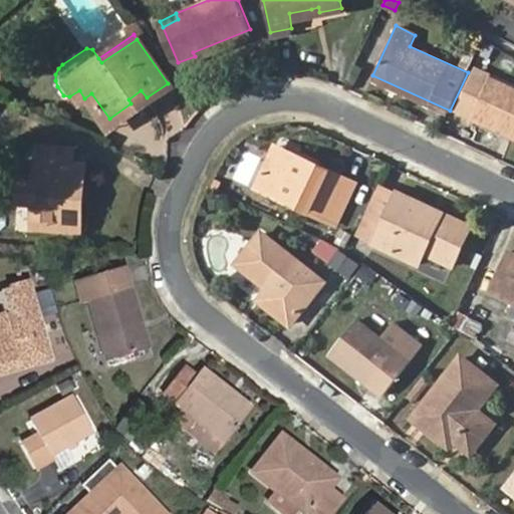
[(513,86),(491,76),(473,115),(513,135),(513,86)]
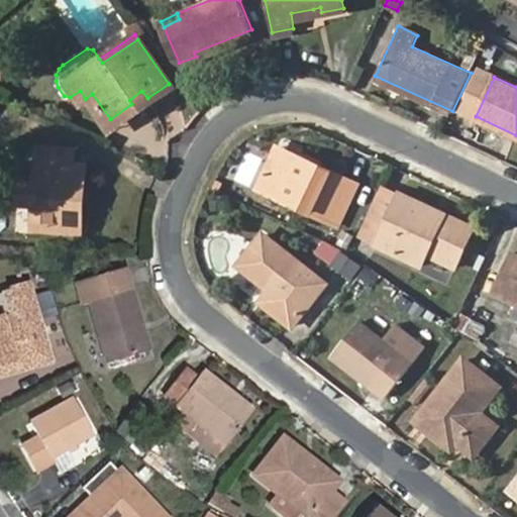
[(131,104),(110,119),(117,127),(173,89),(169,84),(147,98),(141,91),(129,100),(131,104)]
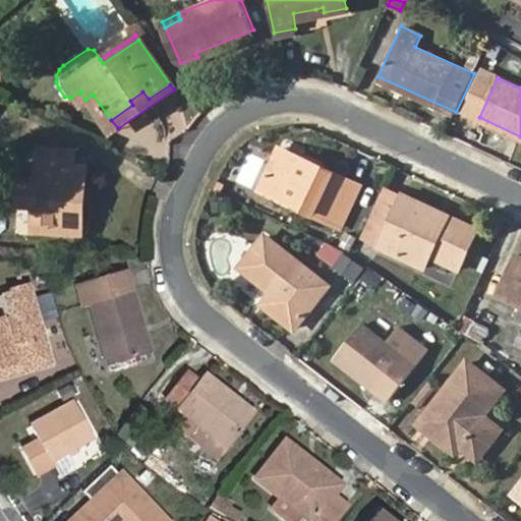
[(77,196),(82,197),(84,166),(72,165),(73,150),(40,148),(38,181),(17,180),(15,208),(37,210),(36,228),(75,231),(77,196)]
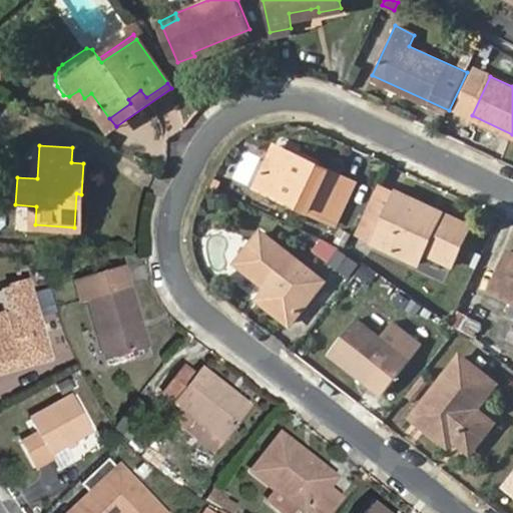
[(278,145),(275,152),(296,161),(299,155),(278,145)]
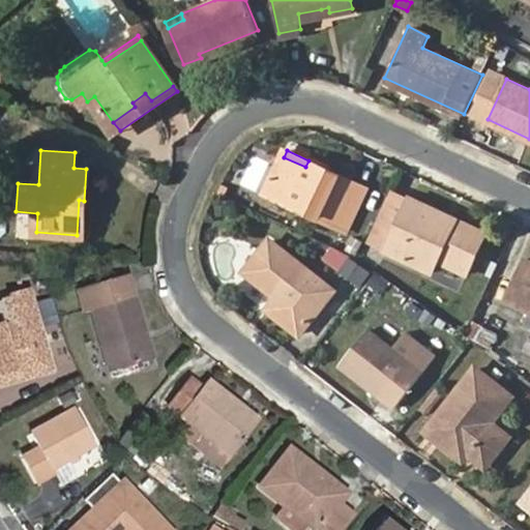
[(239,183),(254,189),(266,164),(252,156),(239,183)]
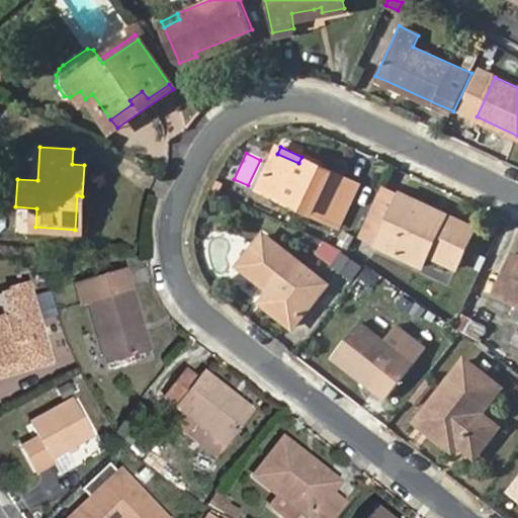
[(298,163),(277,154),(260,188),(325,218),(345,177),(301,157),(298,163)]
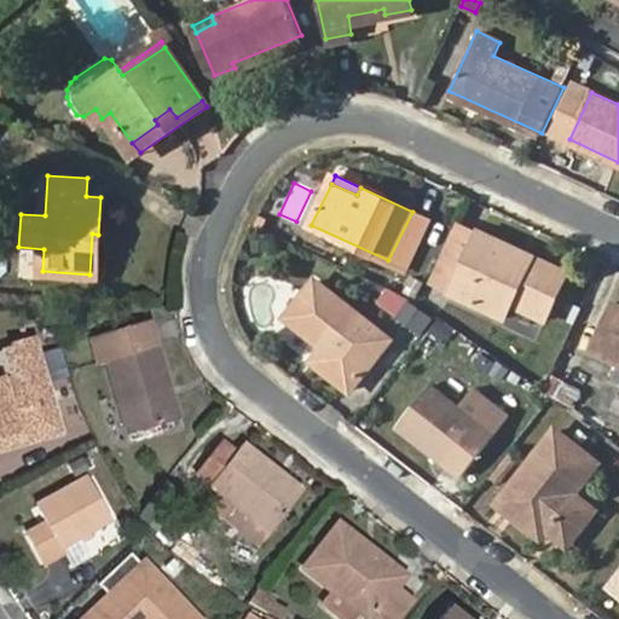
[(412,212),(388,260),(405,268),(429,220),(412,212)]
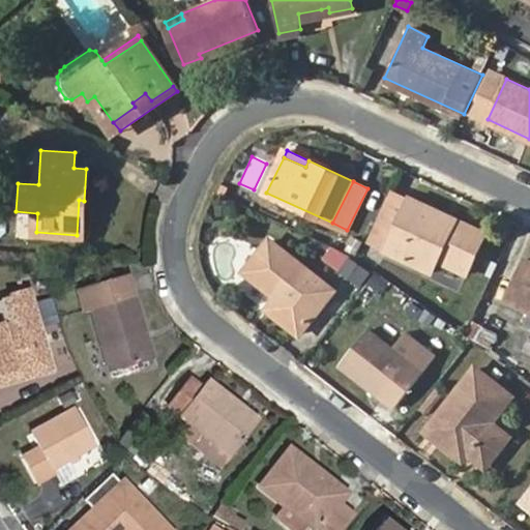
[(370,241),(386,249),(411,199),(393,190),(370,241)]
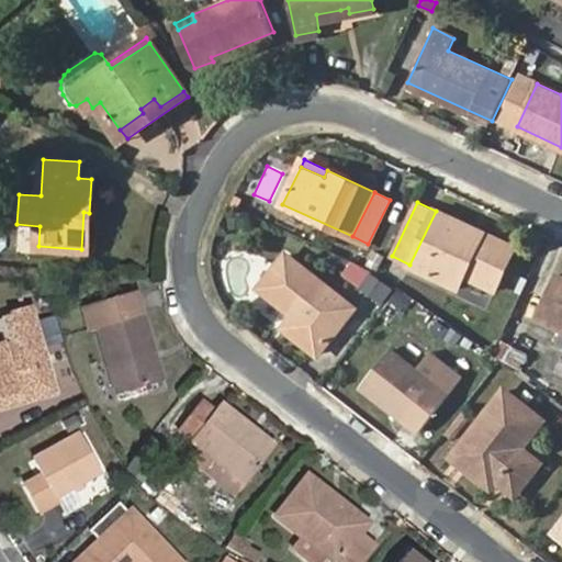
[(436,211),(409,265),(459,288),(464,276),(495,290),(516,247),(484,233),(480,242),(452,228),(457,220),(436,211)]
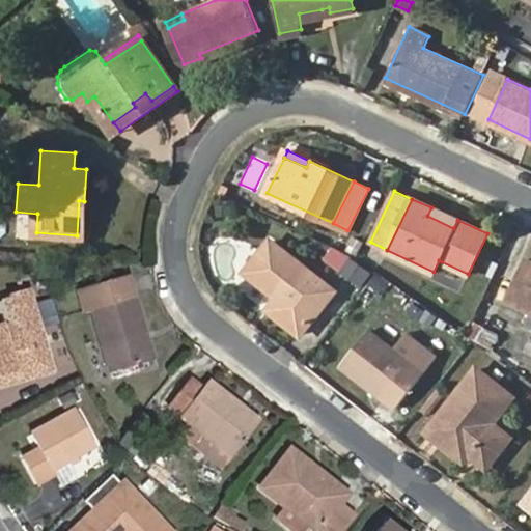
[(453,228),(457,220),(431,207),(427,216),(453,228)]
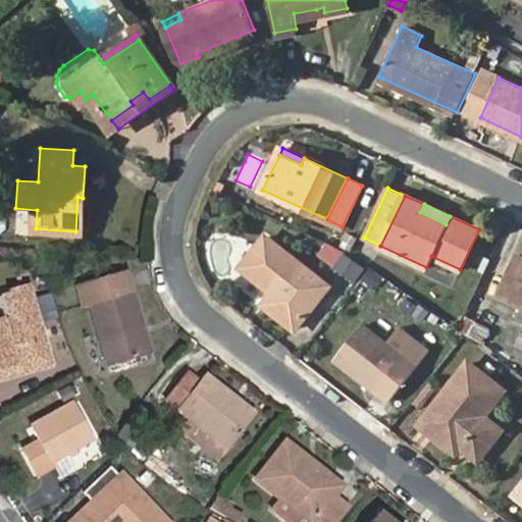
[(243,266),(274,292),(264,304),(295,327),(327,285),(265,237),(243,266)]
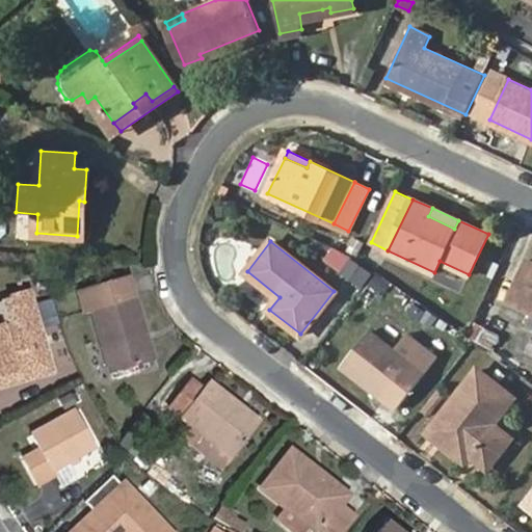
[(531,261),(527,259),(507,298),(531,310),(531,261)]
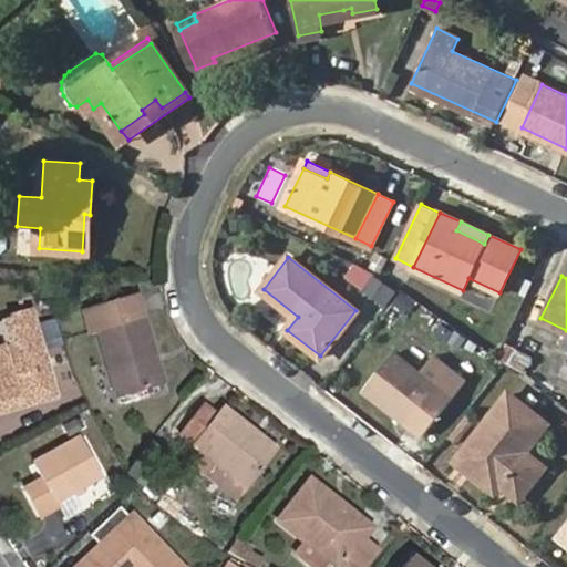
[(366,277),(360,294),(387,301),(392,285),(366,277)]
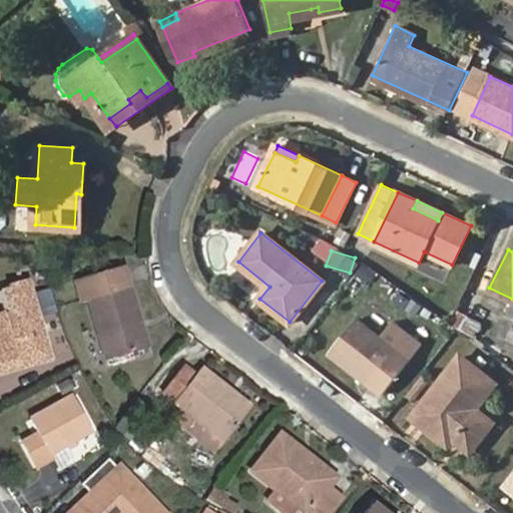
[(123,267),(76,281),(83,303),(90,301),(107,359),(147,346),(123,267)]
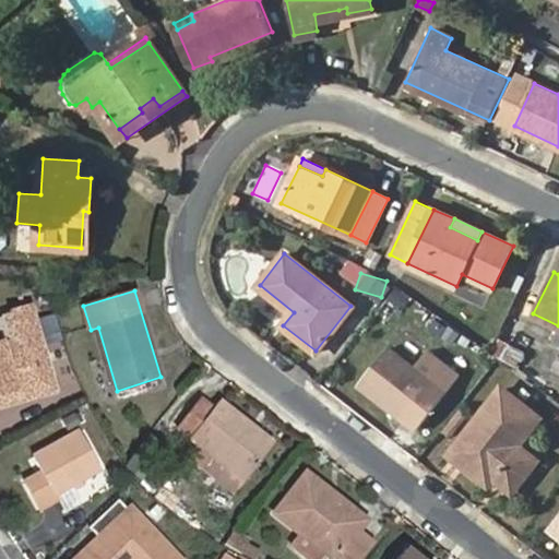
[(0,341),(0,392),(11,390),(14,400),(38,393),(26,352),(42,347),(31,307),(10,312),(16,339),(11,339),(0,341)]
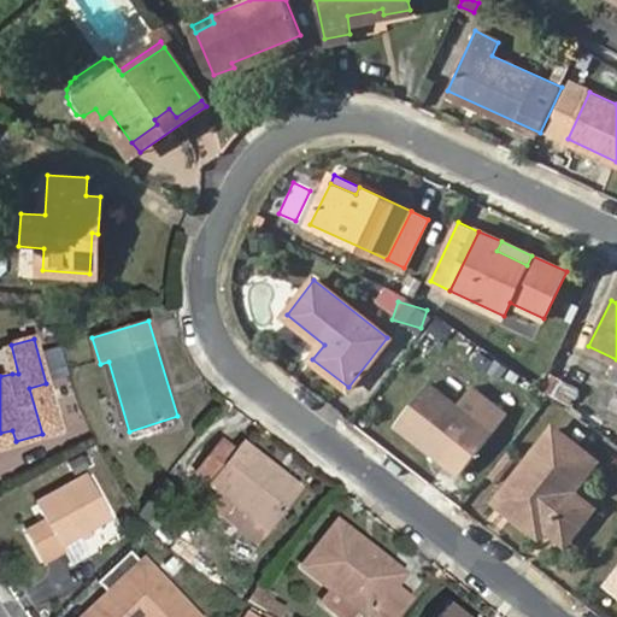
[(4,347),(12,374),(18,374),(11,345),(4,347)]
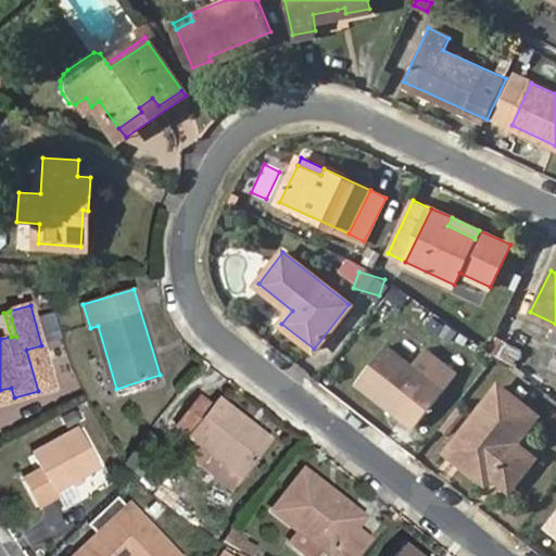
[(50,312),(35,316),(40,341),(55,338),(50,312)]
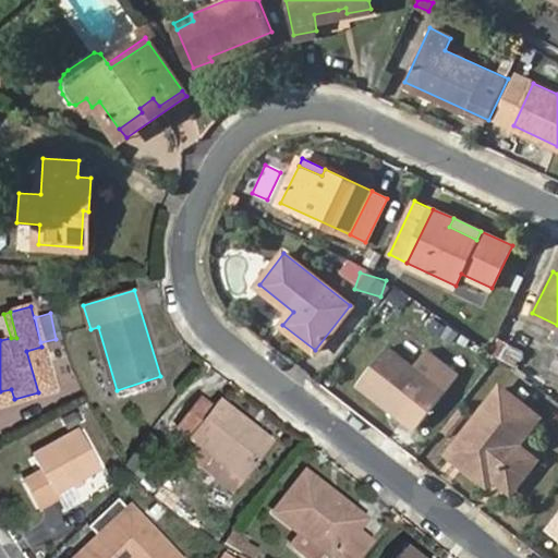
[(417,367),(388,346),(360,381),(417,427),(460,374),(444,361),(429,378),(417,367)]
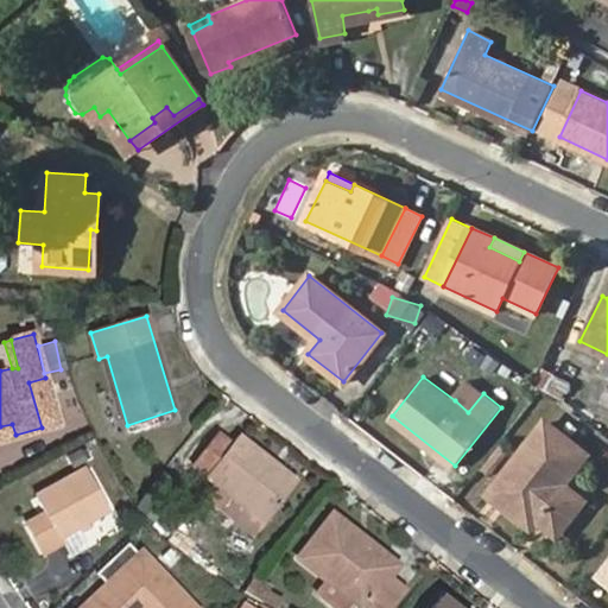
[(29,382),(42,428),(58,424),(45,378),(29,382)]
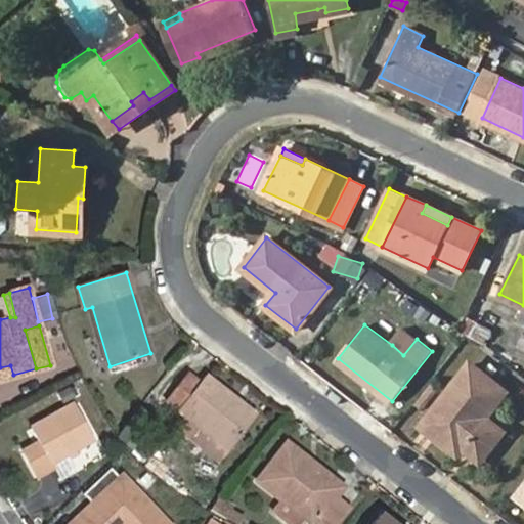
[(404,329),(392,345),(403,355),(417,339),(404,329)]
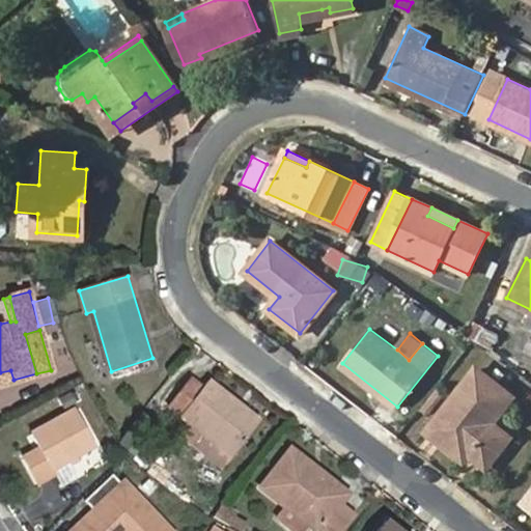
[(477,368),(428,430),(459,455),(464,449),(486,467),(511,437),(495,422),(513,397),(477,368)]
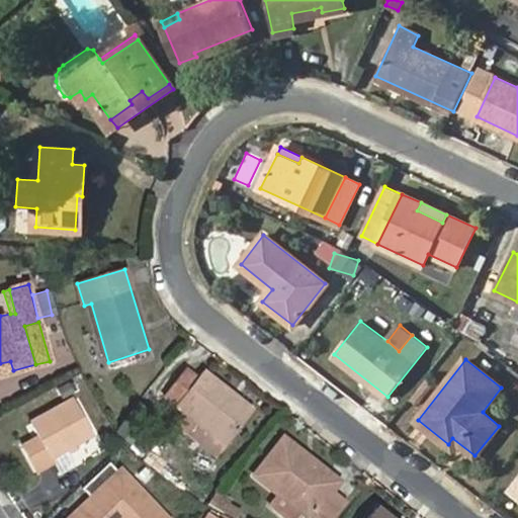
[(10,361),(0,363),(0,373),(13,370),(10,361)]
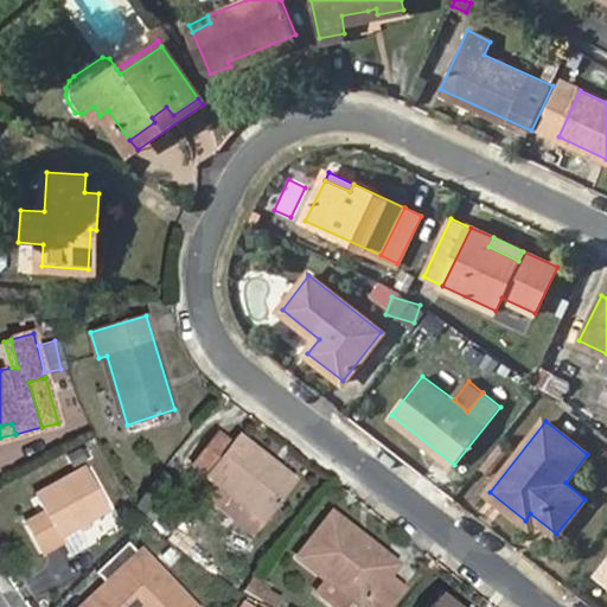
[(221,508),(254,534),(264,521),(295,483),(236,435),(230,443),(216,433),(192,464),(231,494),(221,508)]
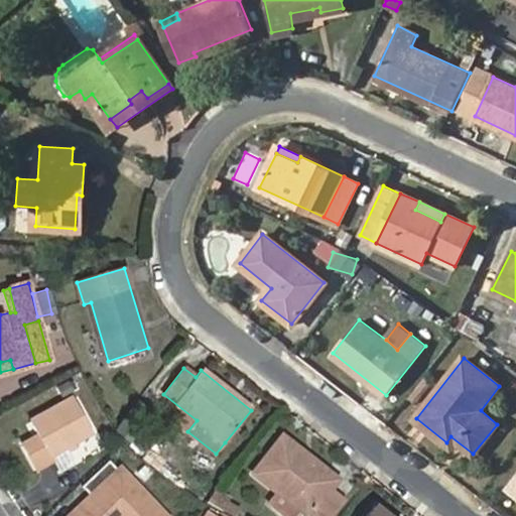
[(0,398),(12,390),(1,374),(0,375),(0,398)]
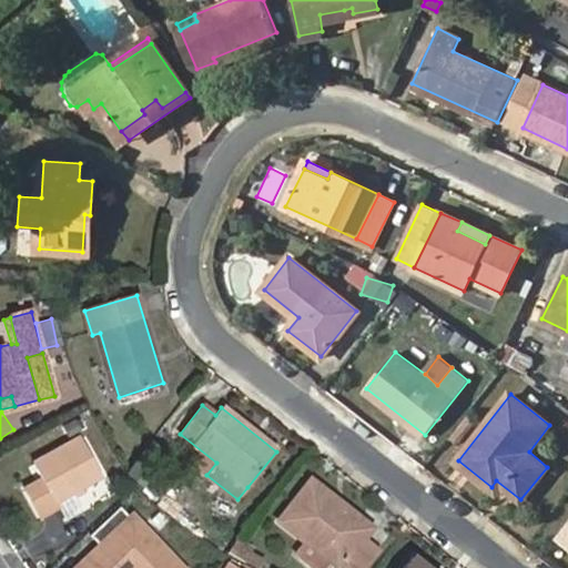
[(73,489),(81,485),(101,475),(81,439),(34,464),(43,482),(29,489),(42,515),(60,506),(57,499),(73,489)]
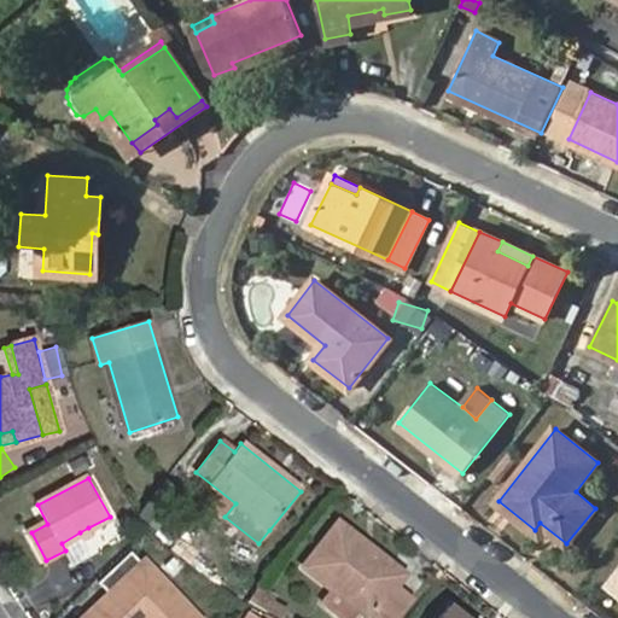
[(184,495),(165,481),(138,517),(178,548),(193,526),(173,511),(184,495)]
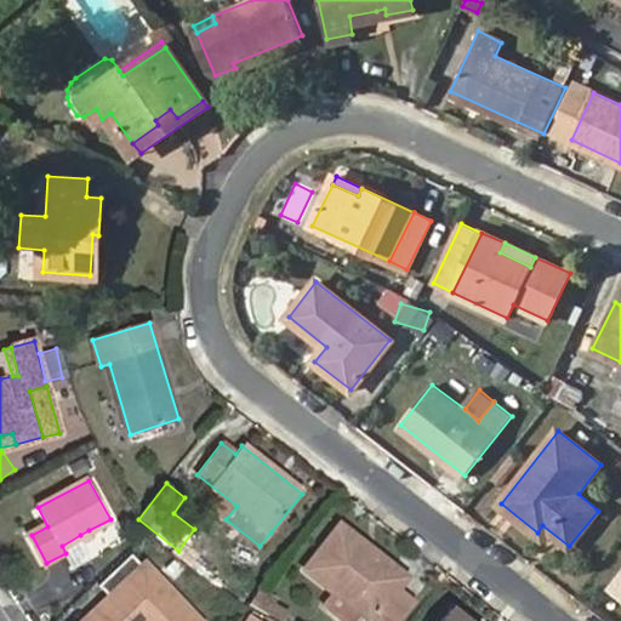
[(368,620),(394,620),(410,602),(396,590),(403,580),(339,527),(303,569),(332,592),(368,620)]
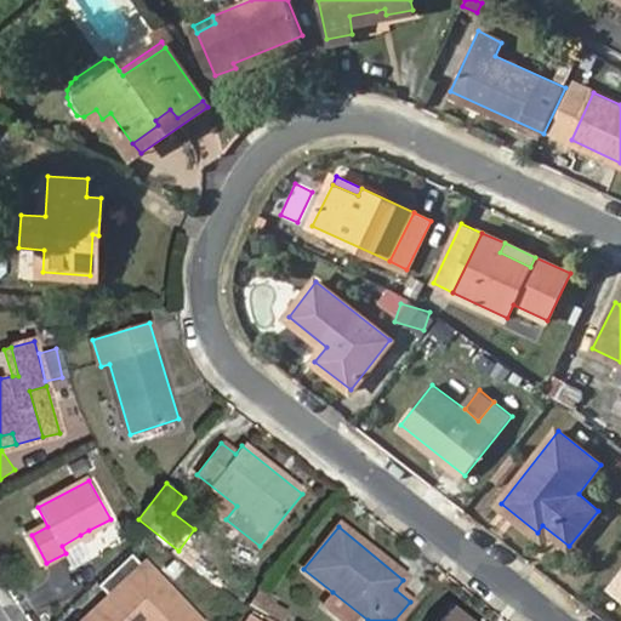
[(92,536),(89,530),(80,535),(83,540),(92,536)]
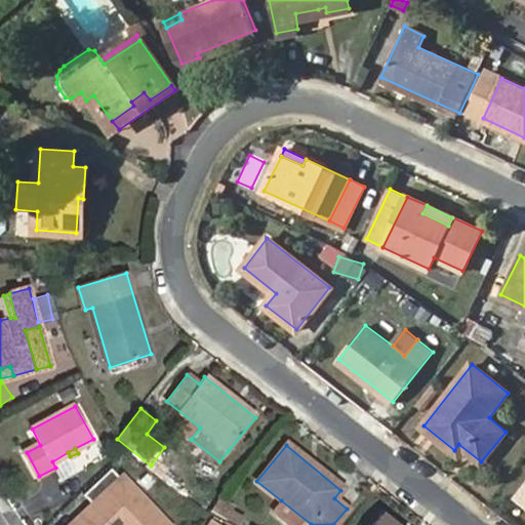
[(165,524),(111,470),(83,495),(94,507),(76,524),(165,524)]
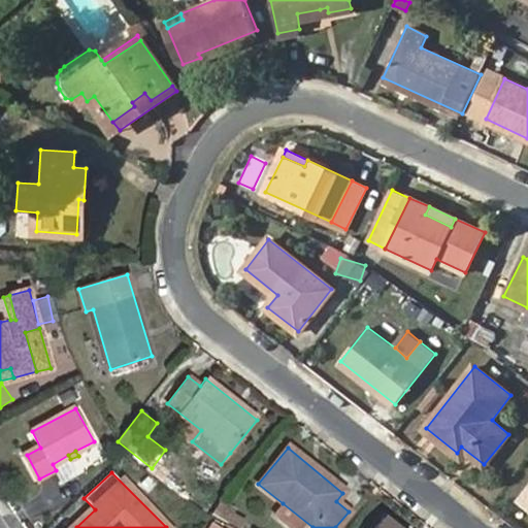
[(212,515),(228,523),(234,514),(235,512),(220,503),(212,515)]
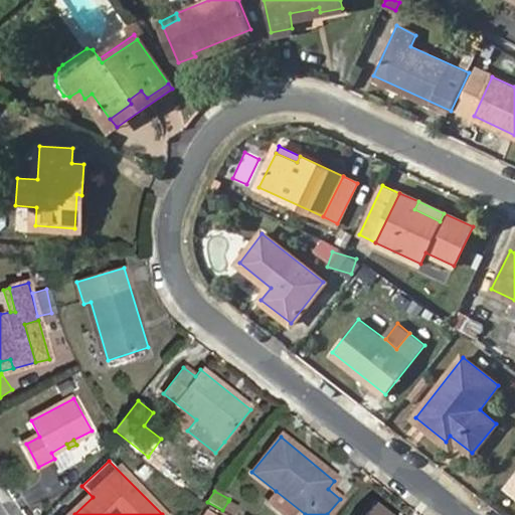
[(305,514),(276,491),(268,501),(285,514),(305,514)]
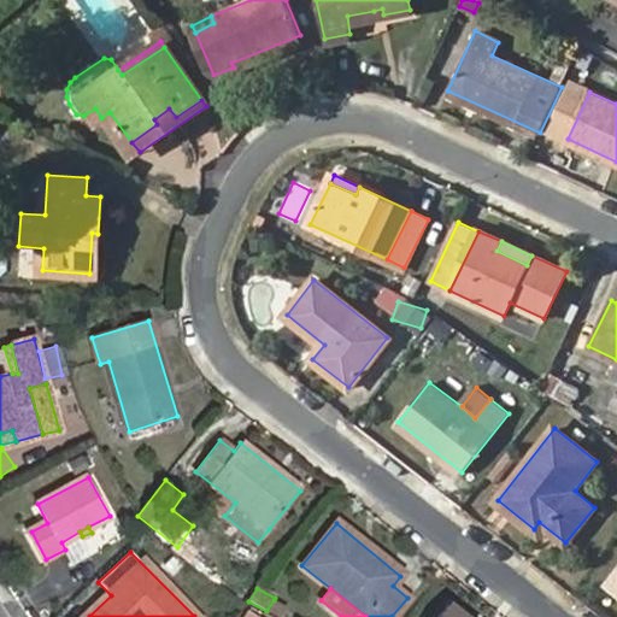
[(274,600),(266,611),(277,616),(285,616),(289,609),(274,600)]
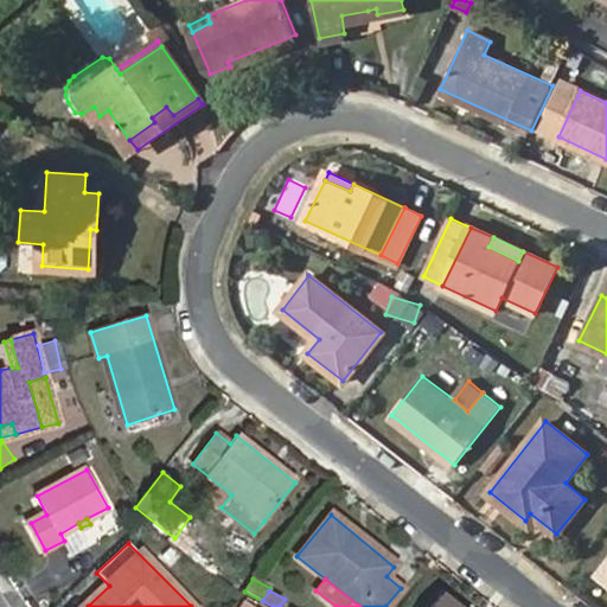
[(455,606),(440,595),(430,606),(455,606)]
